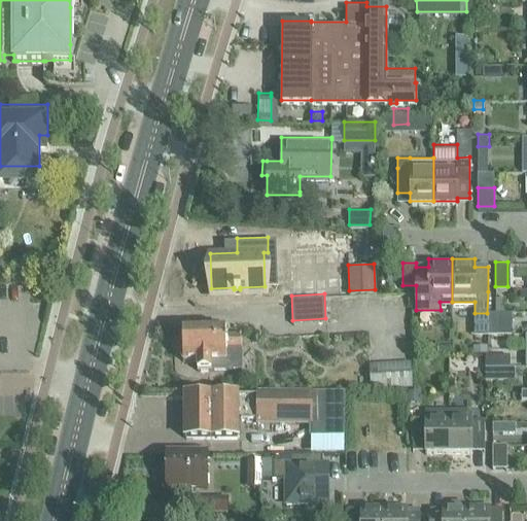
[(504,294),(495,294),(495,308),(504,308),(504,294)]
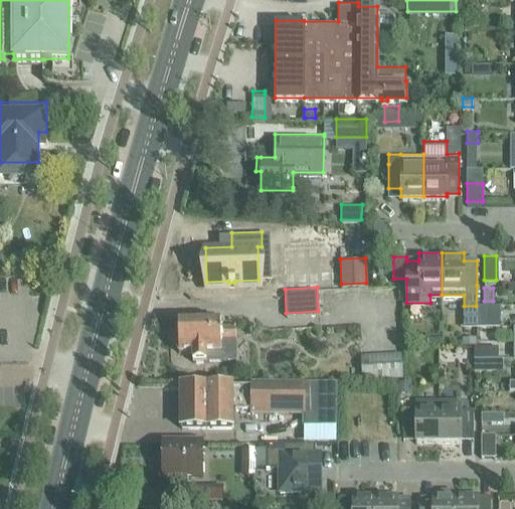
[(488,302),(477,302),(477,323),(488,323),(488,302)]
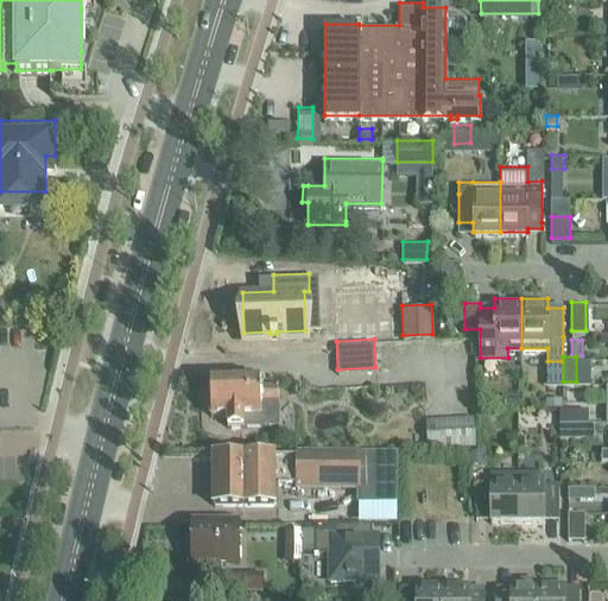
[(228,423),(264,422),(277,422),(277,402),(278,402),(278,381),(260,383),(260,373),(210,374),(210,412),(228,412),(228,423)]
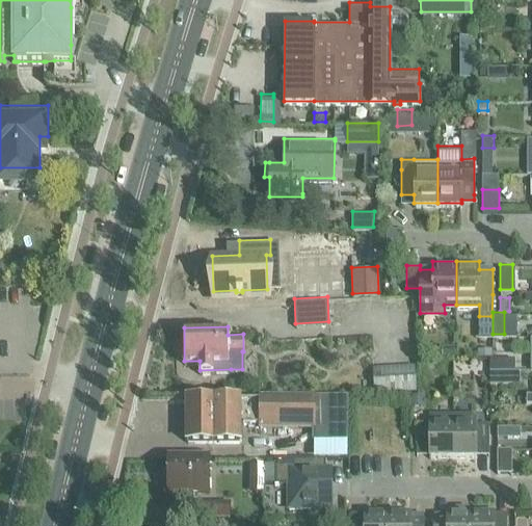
[(456,352),(456,342),(443,342),(443,352),(456,352)]
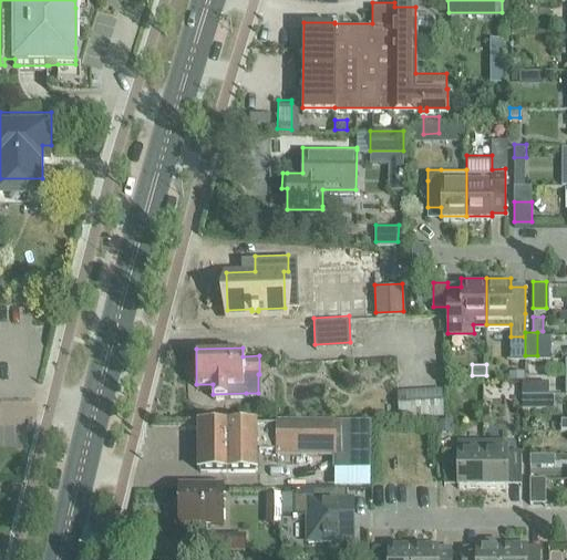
[(522,376),(522,391),(555,391),(555,390),(548,389),(548,376),(522,376)]
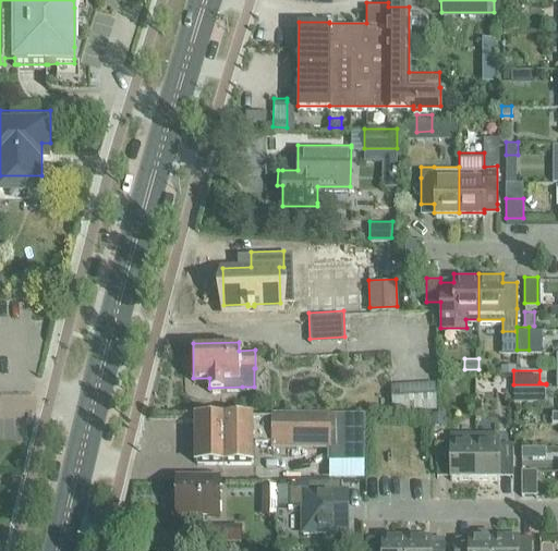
[(391,407),(436,405),(435,381),(390,383),(391,407)]
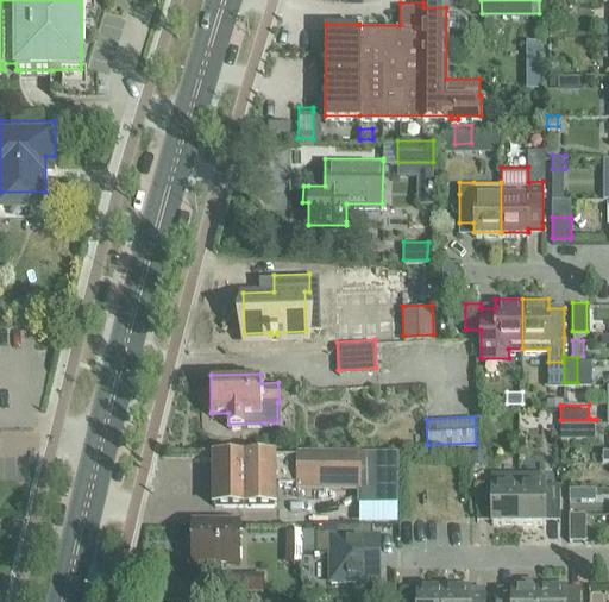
[(595,434),(596,420),(560,420),(560,434),(595,434)]
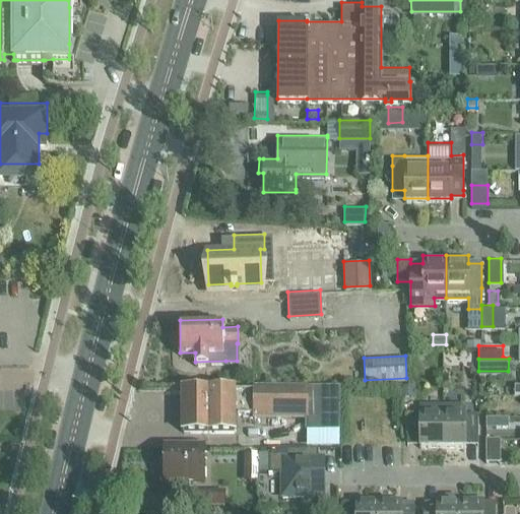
[(402,393),(414,393),(414,382),(402,382),(402,393)]
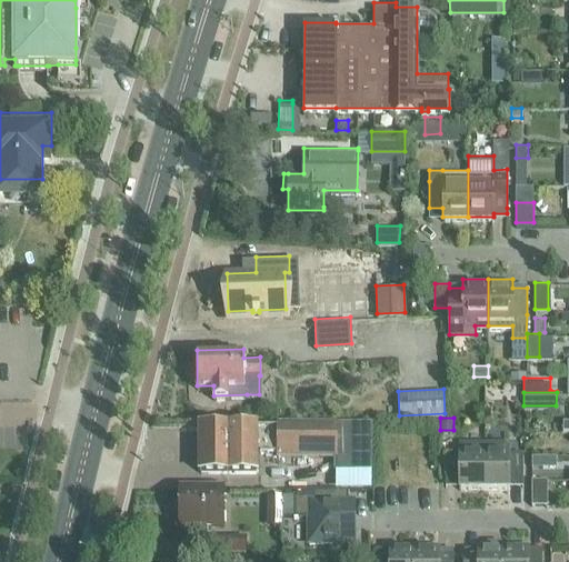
[(336,469),(371,469),(371,419),(336,419),(278,419),(278,422),(256,422),(256,421),(200,421),(200,468),(256,468),(256,449),(278,448),(278,453),(336,453),(336,469)]
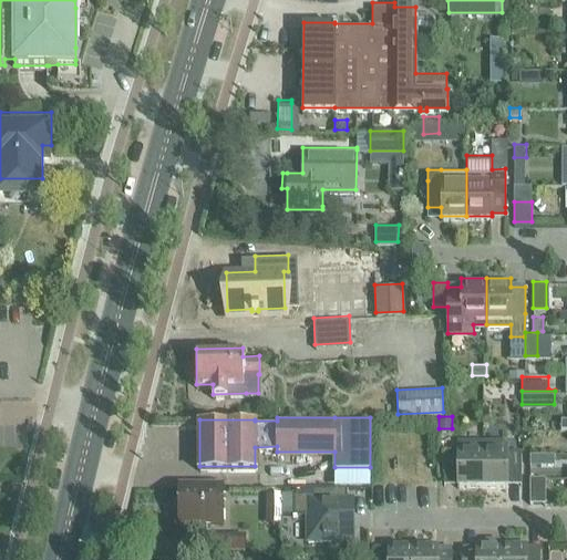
[(457,447),(443,447),(443,475),(443,480),(457,479),(457,483),(482,483),(482,436),(457,436),(457,447)]
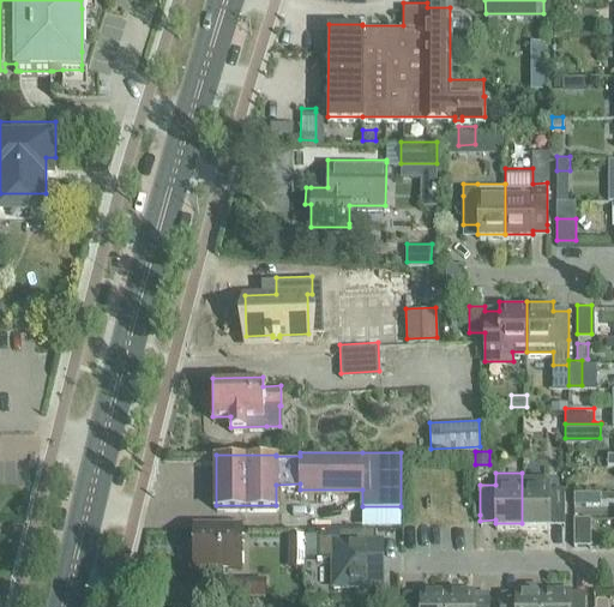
[(564,515),(564,485),(549,485),(549,473),(522,473),(522,523),(549,523),(549,520),(565,520),(564,515)]
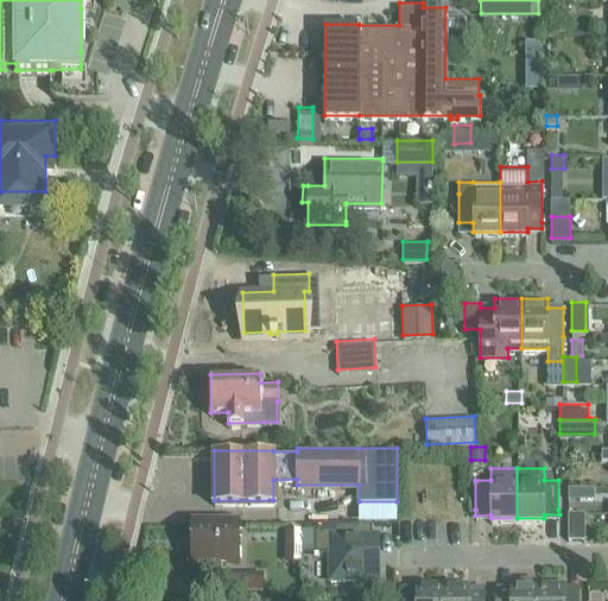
[(581,494),(581,482),(568,482),(568,494),(581,494)]
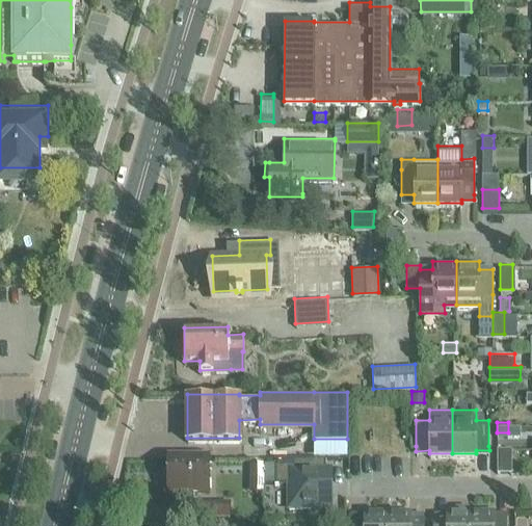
[(511,469),(511,445),(497,445),(497,469),(511,469)]
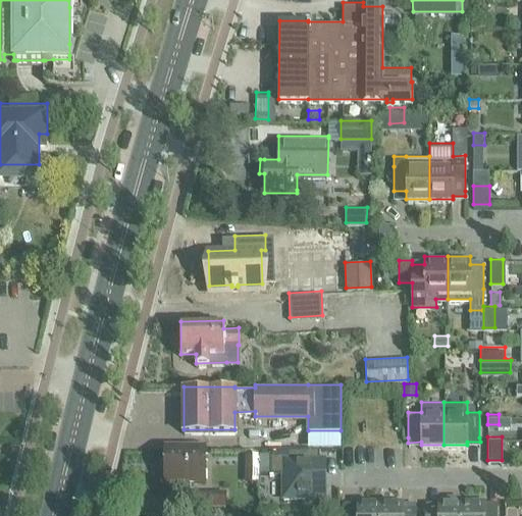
[(319,457),(319,445),(269,445),(269,451),(269,470),(282,470),(283,494),(324,493),(323,457),(319,457)]
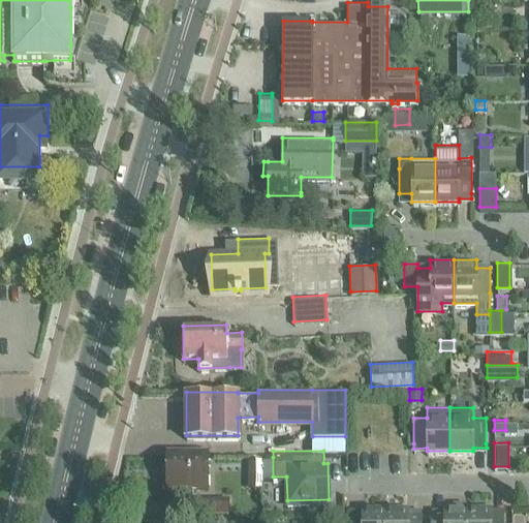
[(206,452),(169,452),(169,484),(173,484),(173,496),(190,496),(190,484),(206,484),(206,452)]
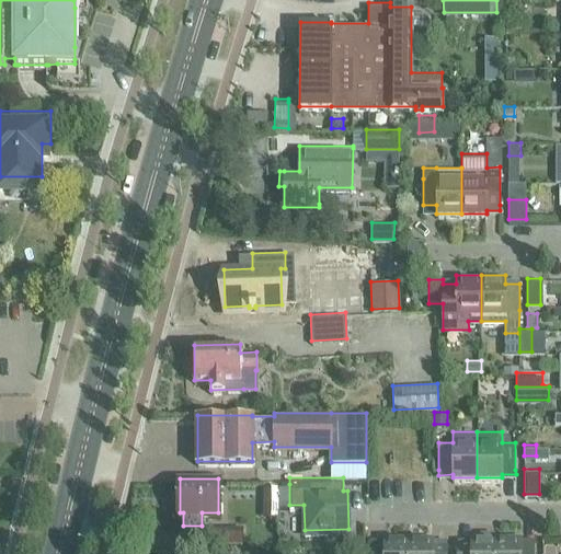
[(289,484),(278,484),(278,505),(289,505),(289,484)]
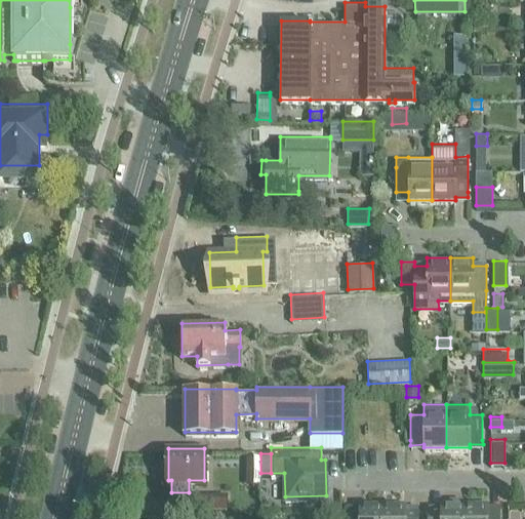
[(227,503),(227,489),(196,489),(196,503),(227,503)]
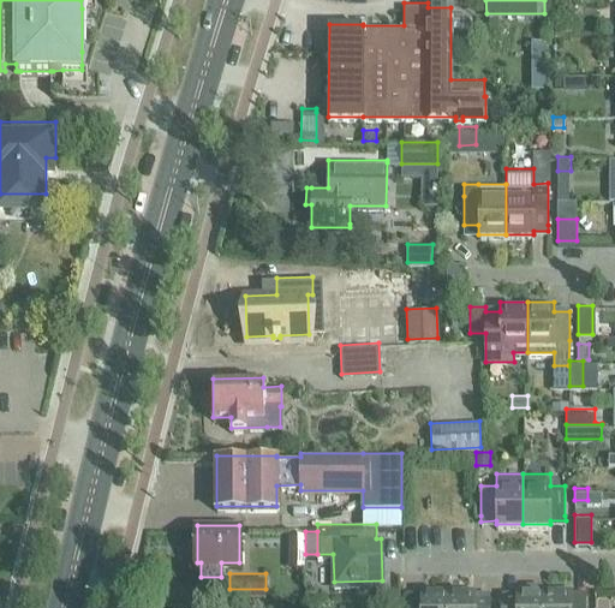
[(447,607),(447,586),(421,586),(421,596),(405,596),(405,607),(447,607)]
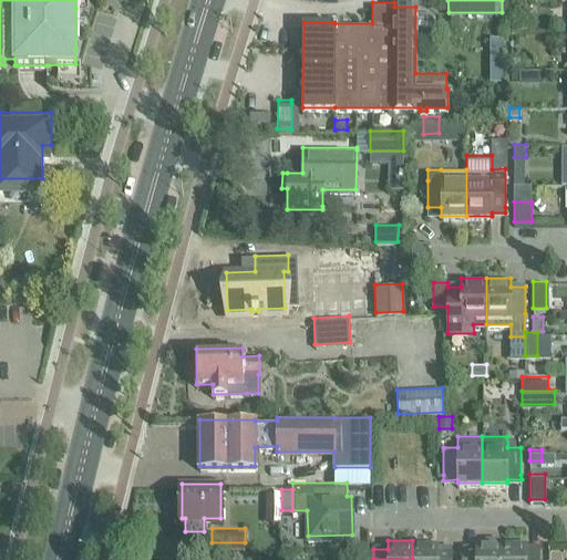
[(437,540),(412,540),(412,559),(451,559),(452,549),(437,549),(437,540)]
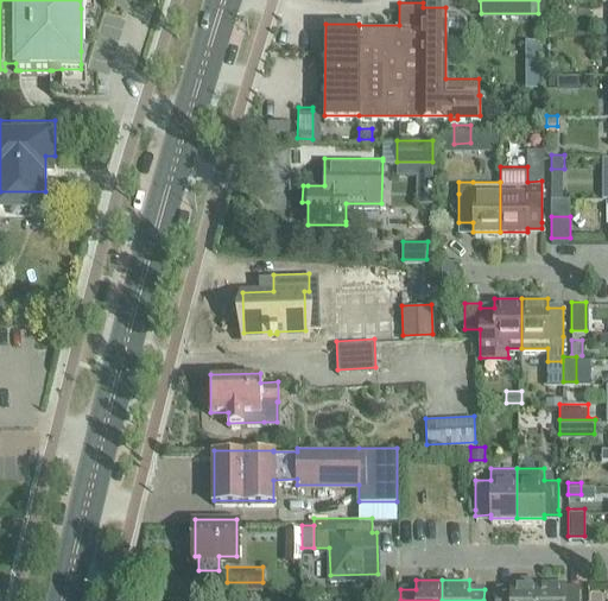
[(511,589),(495,589),(495,600),(537,600),(537,580),(510,580),(511,589)]
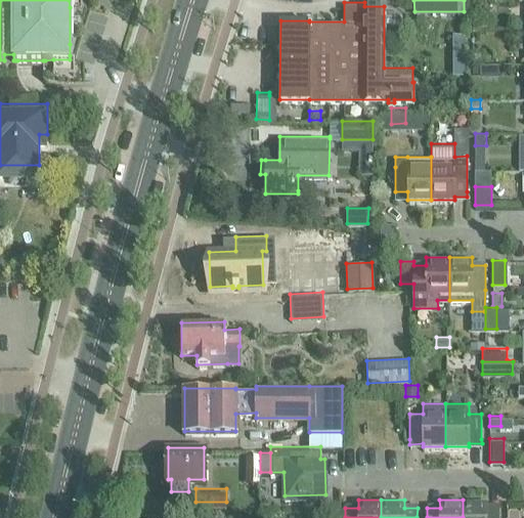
[(498,517),(498,507),(486,507),(486,500),(463,500),(463,517),(498,517)]
